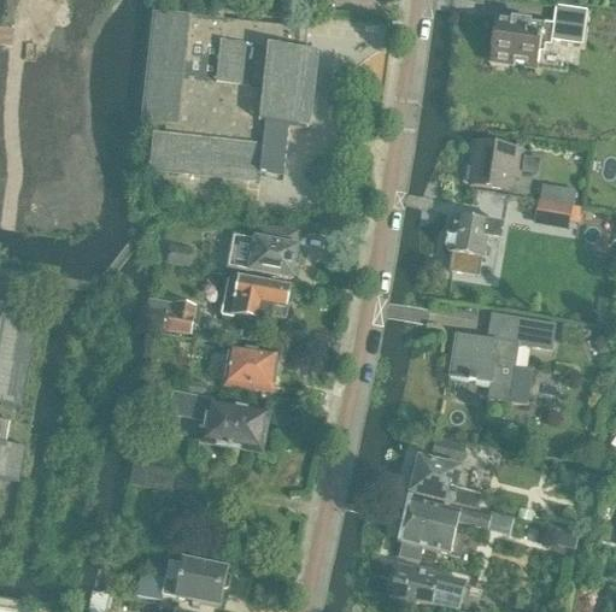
[(547,41),(547,36),(579,40),(584,9),(555,5),(552,23),(511,17),(510,21),(494,18),(490,49),(511,52),(510,59),(535,63),(538,40),(547,41)]
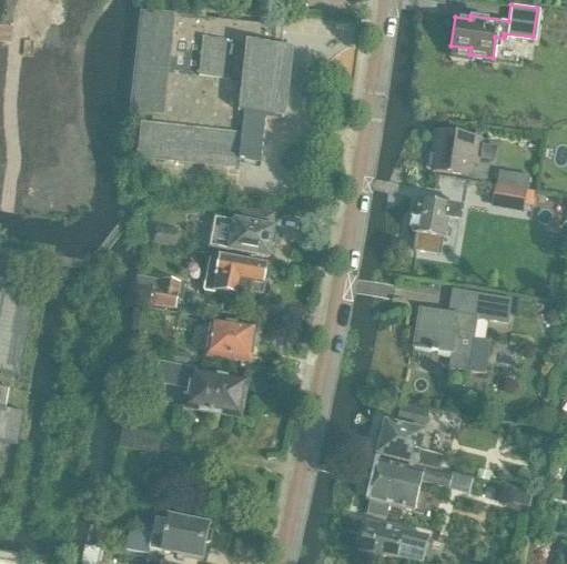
[(132,107),(130,107),(130,109),(152,111),(152,120),(141,119),(138,153),(239,165),(240,157),(262,159),(264,139),(259,138),(261,122),(254,122),(255,112),(284,116),(284,114),(282,114),(290,47),(291,48),(292,46),(282,44),(284,23),(206,14),(204,24),(195,24),(196,13),(145,8),(141,7),(141,8),(142,9),(132,107)]
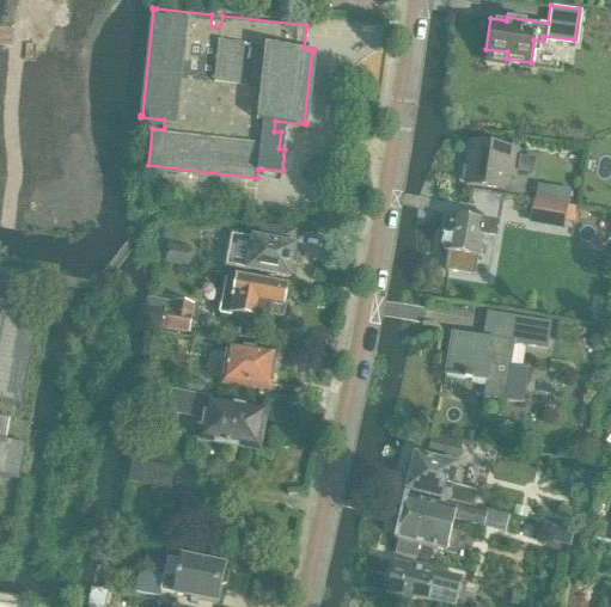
[(513,172),(517,147),(518,146),(471,139),(466,179),(503,184),(506,171),(513,172)]
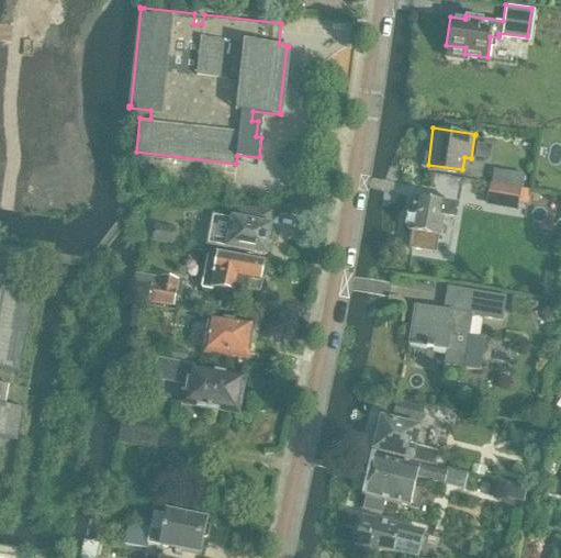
[(509,168),(507,182),(523,185),(525,170),(509,168)]
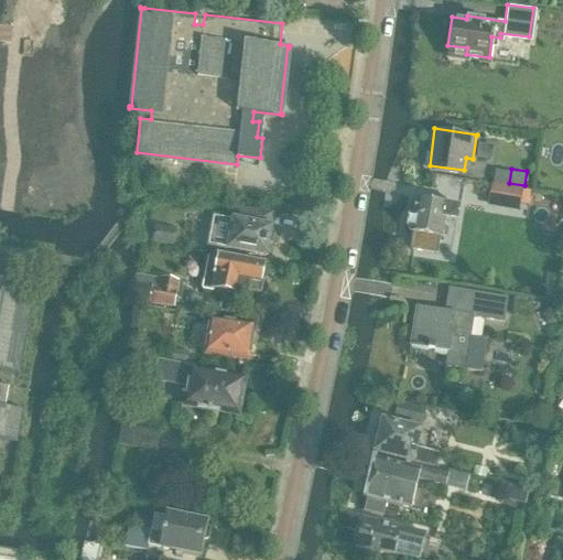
[(493,181),(489,204),(520,208),(523,185),(493,181)]
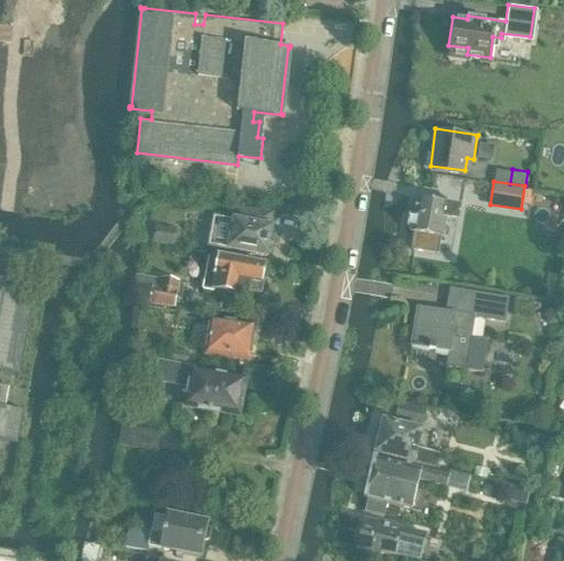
[(408,214),(407,223),(411,225),(411,229),(415,230),(413,247),(438,251),(440,234),(443,234),(446,217),(458,218),(460,203),(416,197),(413,211),(408,214)]
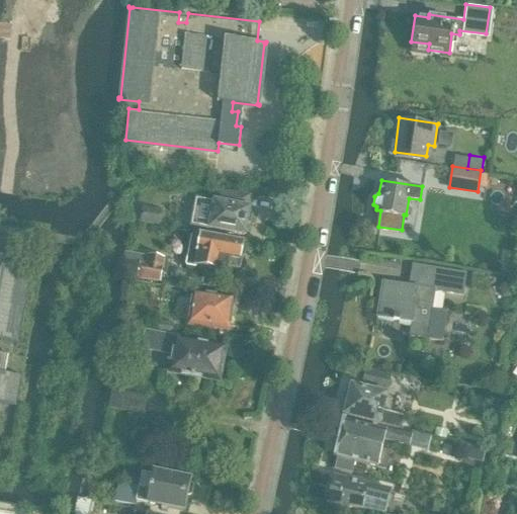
[(249,206),(252,191),(217,189),(214,200),(204,198),(199,225),(245,233),(247,222),(250,220),(251,211),(249,208),(249,206)]
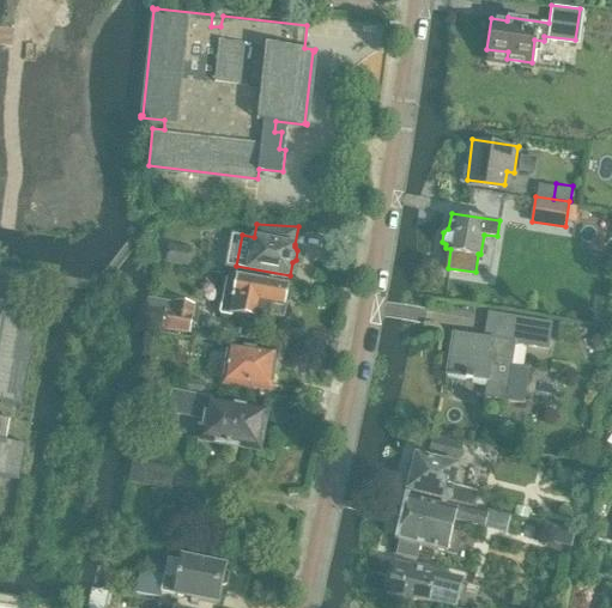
[(165,260),(189,265),(193,248),(169,243),(165,260)]
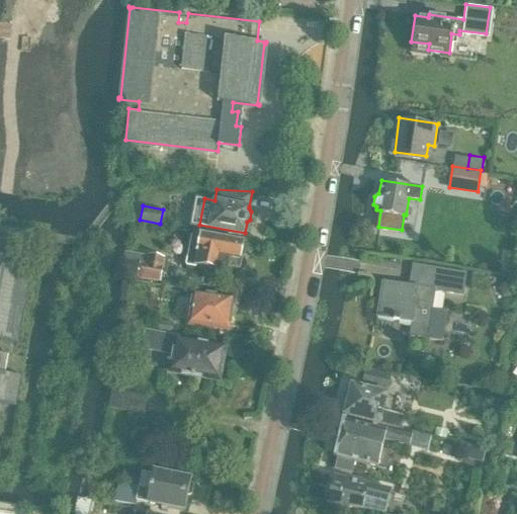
[(245,246),(244,243),(244,240),(193,231),(187,263),(225,270),(227,263),(239,265),(242,254),(244,252),(245,246)]
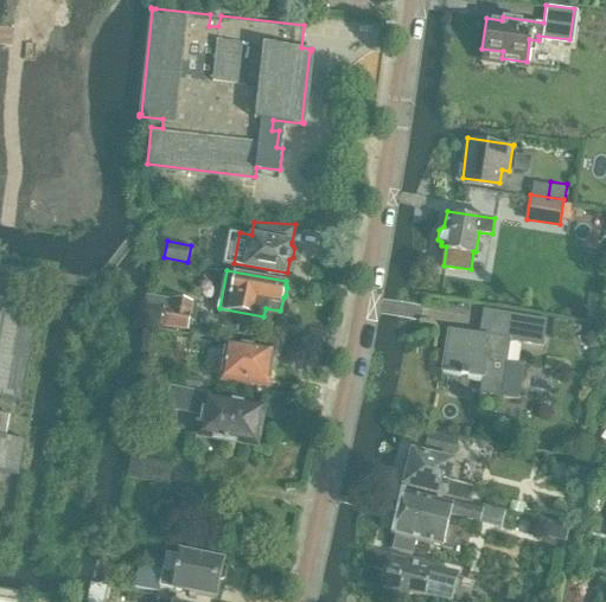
[(0,469),(19,473),(19,472),(18,472),(24,440),(26,440),(26,439),(5,434),(10,411),(0,409),(0,394),(23,398),(23,396),(21,396),(36,319),(37,319),(37,318),(7,312),(10,296),(0,294),(0,469)]
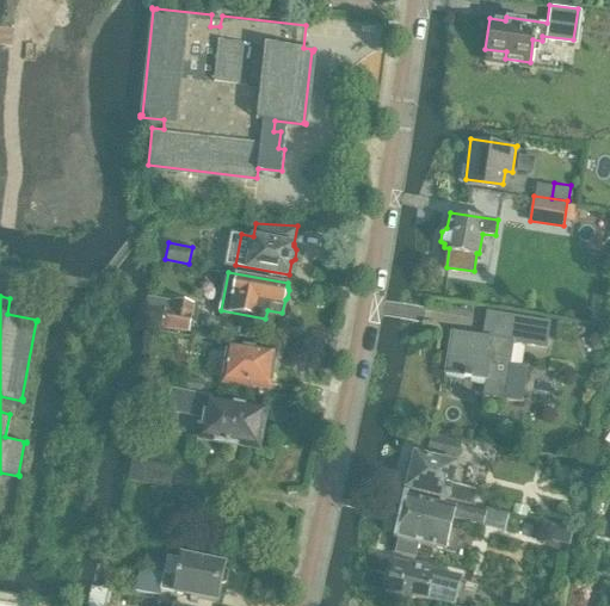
[(164,305),(161,325),(190,329),(195,301),(173,297),(173,298),(172,307),(164,305)]
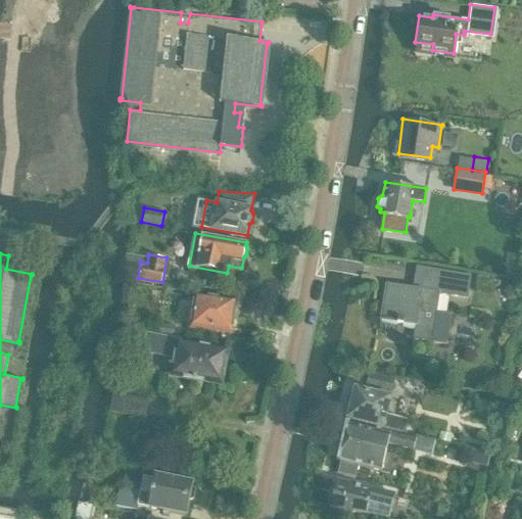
[(386,281),(380,317),(381,318),(382,316),(397,318),(397,321),(404,322),(404,320),(415,321),(413,336),(447,342),(453,313),(436,310),(439,291),(468,295),(471,273),(417,264),(416,265),(424,267),(422,280),(414,278),(413,286),(386,281)]
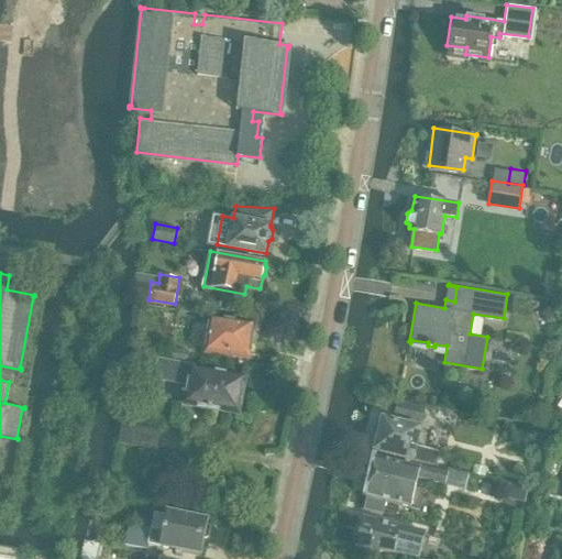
[(178,320),(196,324),(198,309),(180,306),(178,320)]
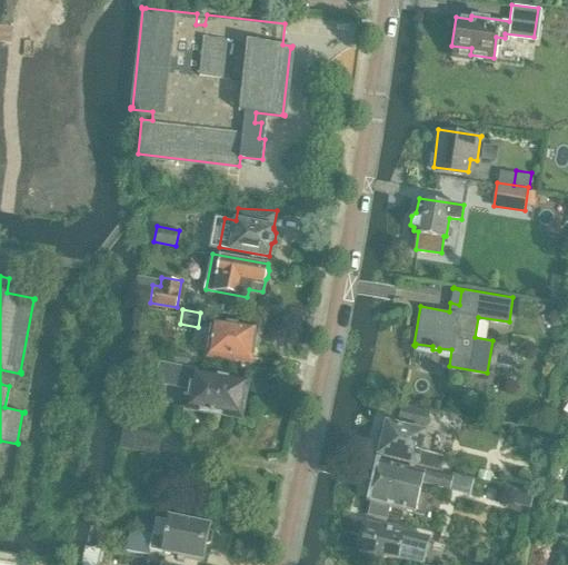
[(210,333),(212,334),(210,353),(250,357),(250,355),(253,353),(255,345),(252,340),(253,327),(226,323),(226,320),(212,319),(210,333)]
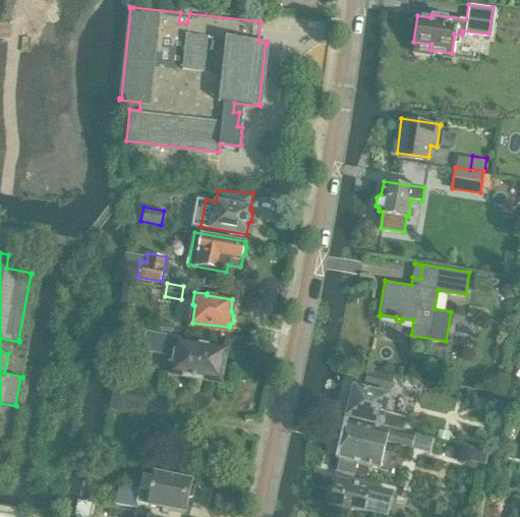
[(159,322),(157,332),(172,334),(174,325),(159,322)]
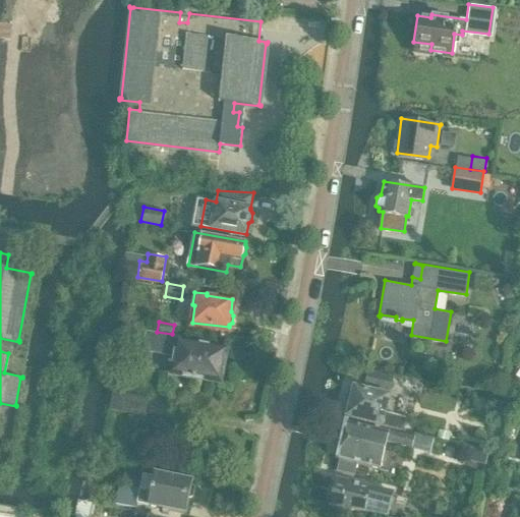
[(226,349),(179,340),(180,336),(148,331),(145,347),(176,354),(173,370),(220,380),(226,349)]
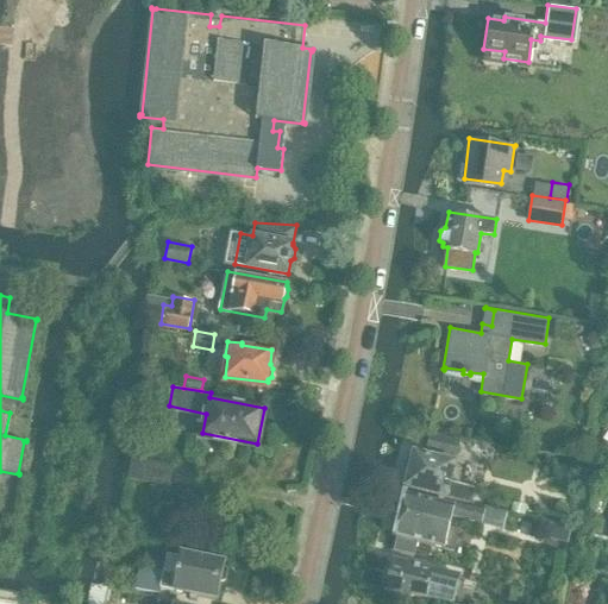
[(459,439),(432,432),(427,448),(456,455),(459,439)]
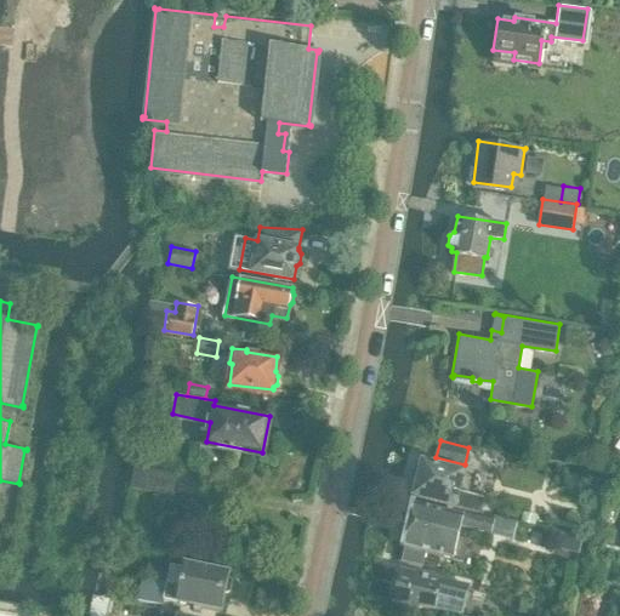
[(481,511),(483,497),(458,491),(462,471),(422,461),(422,463),(417,466),(415,475),(417,480),(415,495),(481,511)]
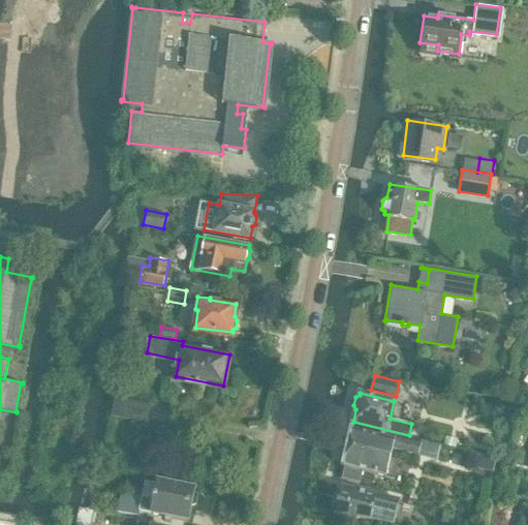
[(113,414),(148,422),(151,402),(117,396),(113,414)]
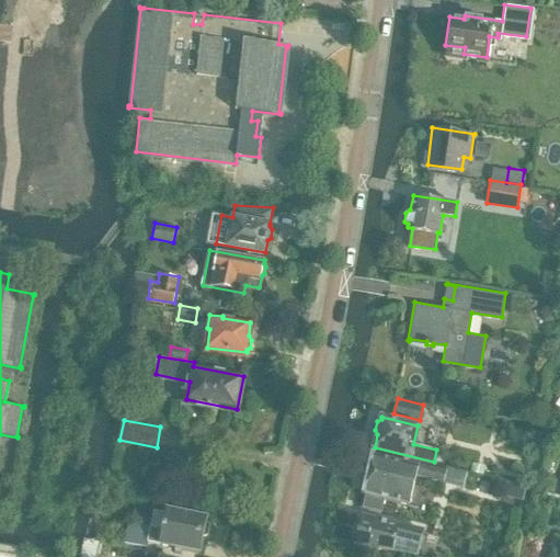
[(447,468),(419,462),(418,465),(373,454),(367,475),(364,477),(361,488),(364,491),(363,492),(366,493),(363,507),(381,511),(385,498),(418,506),(422,487),(413,485),(416,473),(445,479),(447,468)]
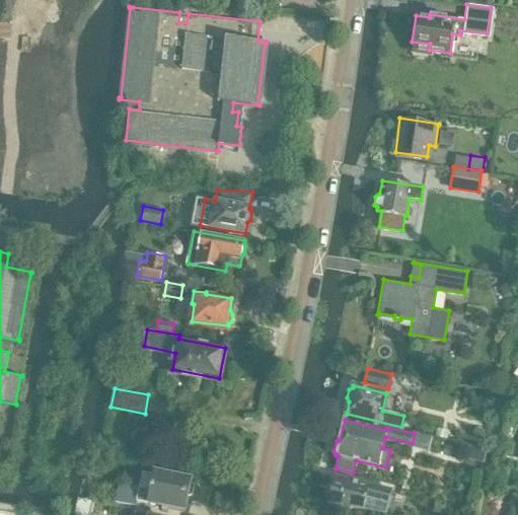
[(119,483),(116,500),(137,503),(137,499),(186,509),(190,494),(193,494),(195,484),(192,482),(192,479),(143,469),(140,486),(119,483)]
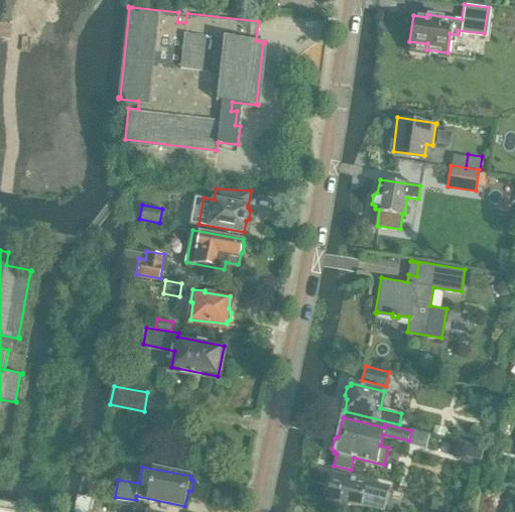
[(387,500),(388,498),(390,489),(390,487),(353,478),(352,480),(333,476),(330,486),(328,488),(326,494),(328,496),(327,500),(374,507),(377,497),(387,500)]
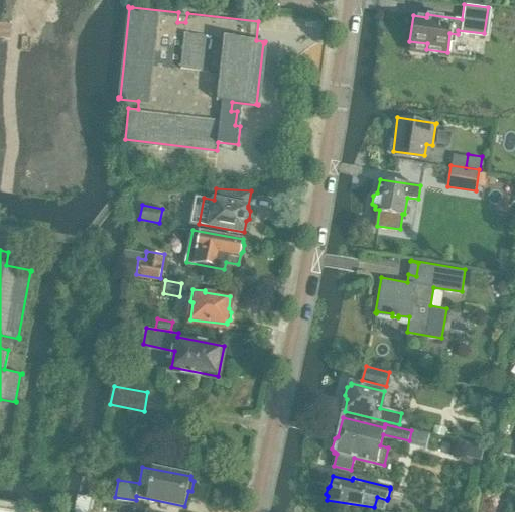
[(82,495),(80,506),(91,509),(94,498),(82,495)]
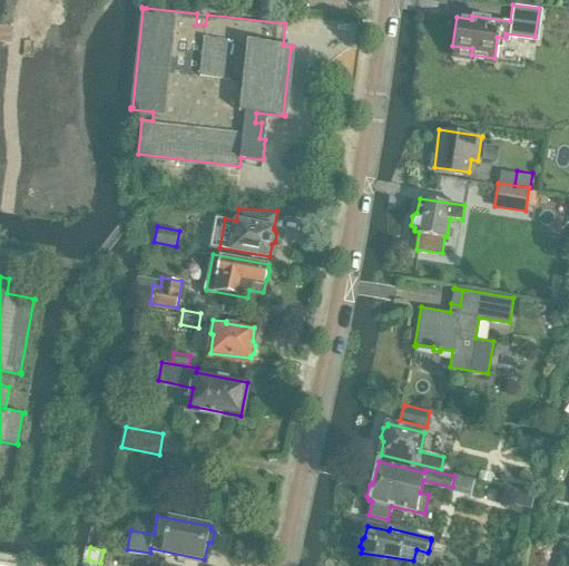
[(0,565),(31,565),(33,562),(18,559),(18,557),(0,555),(0,565)]
